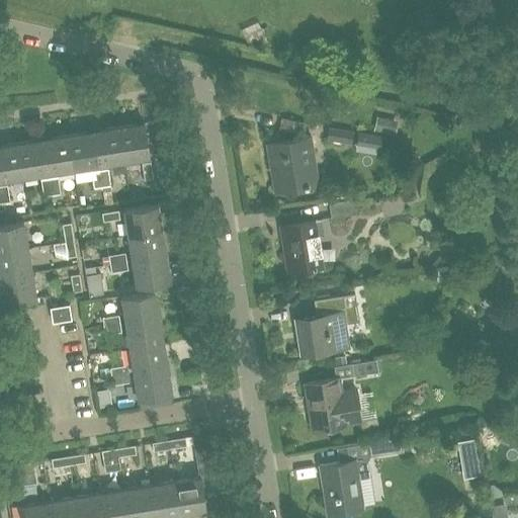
[(376,116),(373,131),(395,136),(398,120),(376,116)]
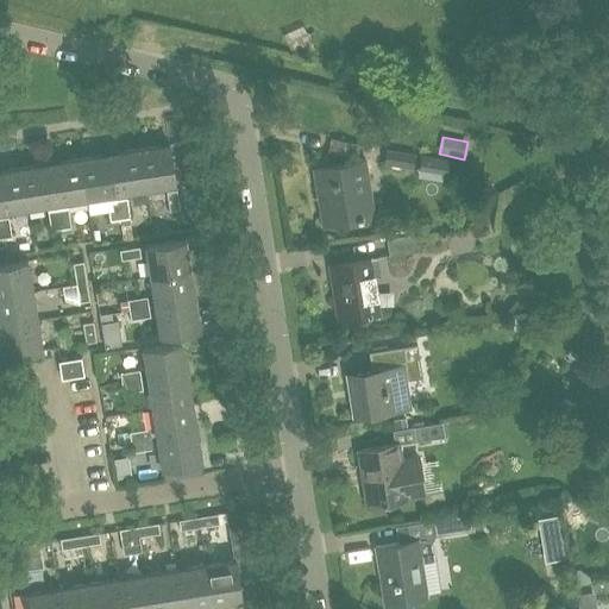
[(170,145),(139,150),(145,188),(176,183),(170,145)]
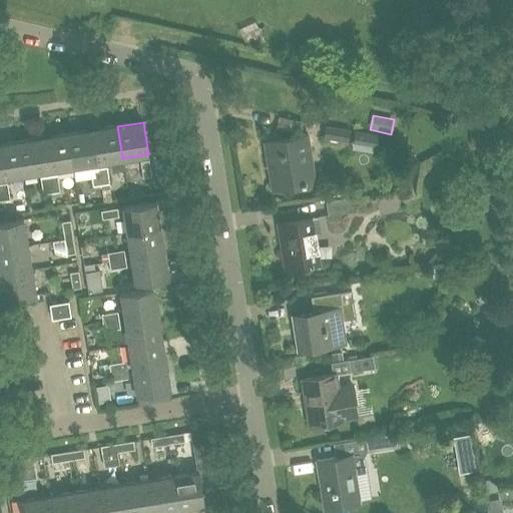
[(324,139),(348,143),(350,129),(326,125),(324,139)]
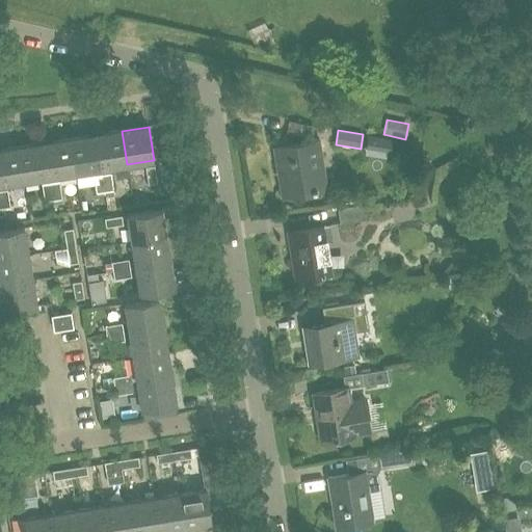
[(122,131),(96,135),(101,168),(127,164),(122,131)]
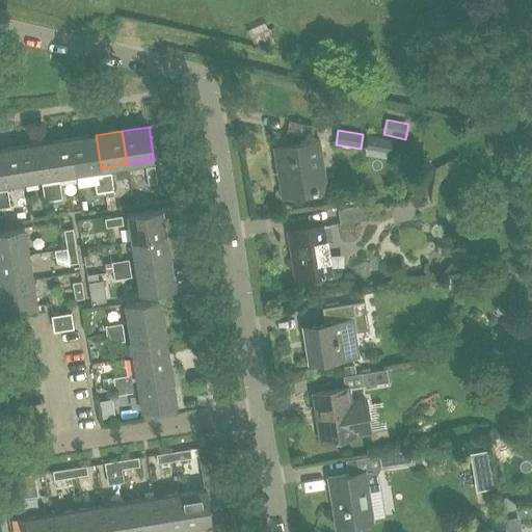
[(96,135),(71,139),(76,173),(101,168),(96,135)]
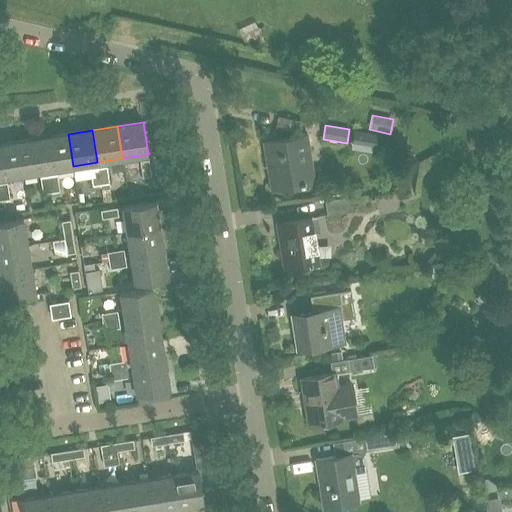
[(68,134),(43,138),(48,170),(73,166),(68,134)]
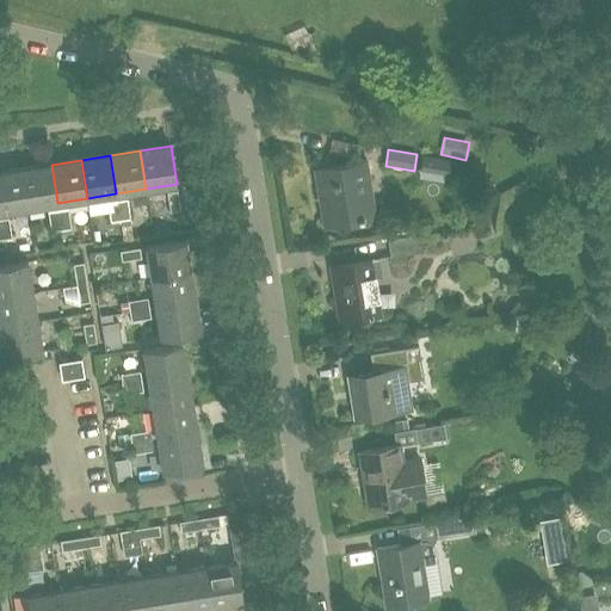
[(325,226),(376,218),(366,161),(315,168),(325,226)]
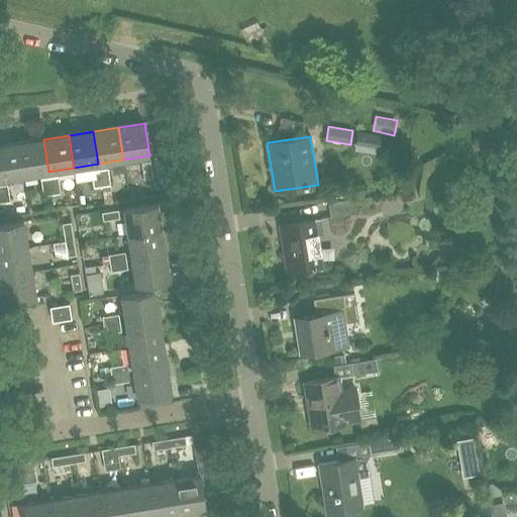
[(43,139),(18,143),(23,176),(48,172),(43,139)]
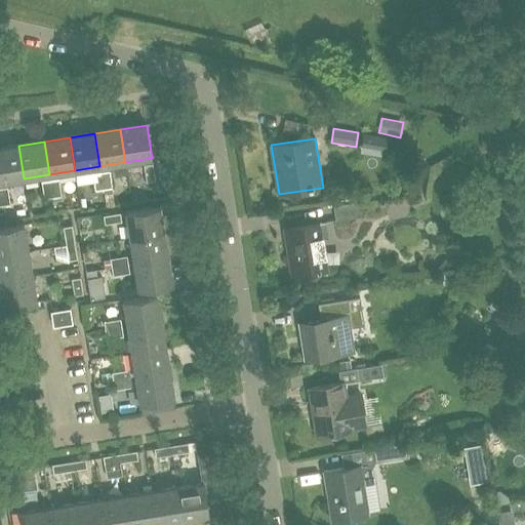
[(18,146),(0,148),(0,182),(24,178),(18,146)]
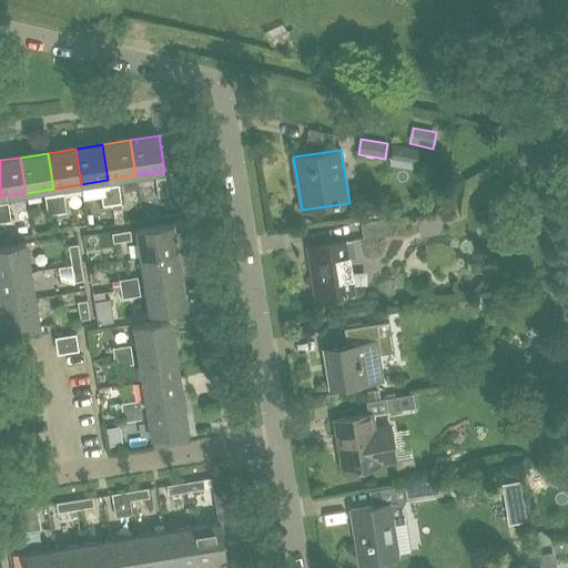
[(169,195),(165,178),(156,179),(159,198),(169,195)]
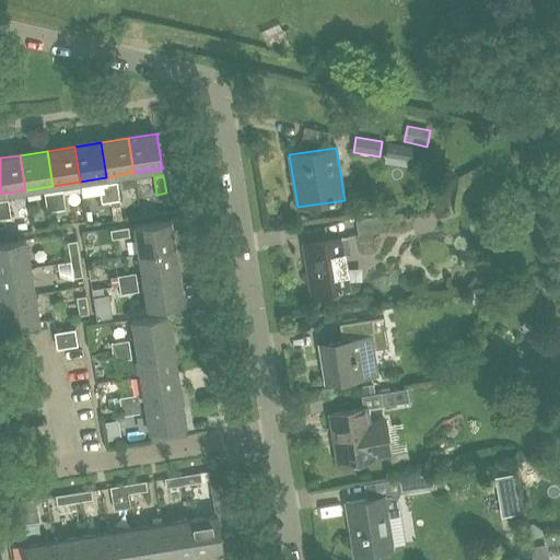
[(117,183),(107,184),(111,202),(120,200),(117,183)]
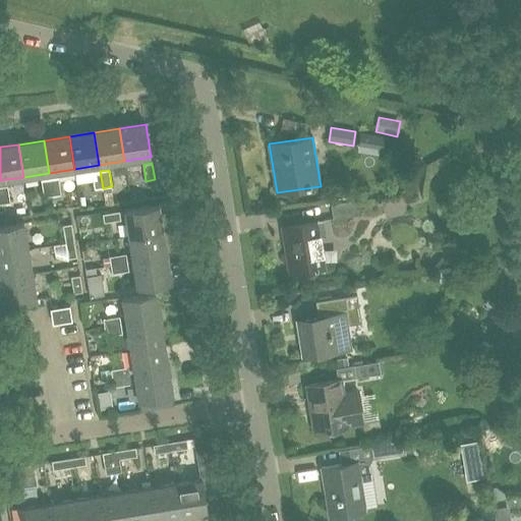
[(103,188),(100,171),(92,173),(94,189),(103,188)]
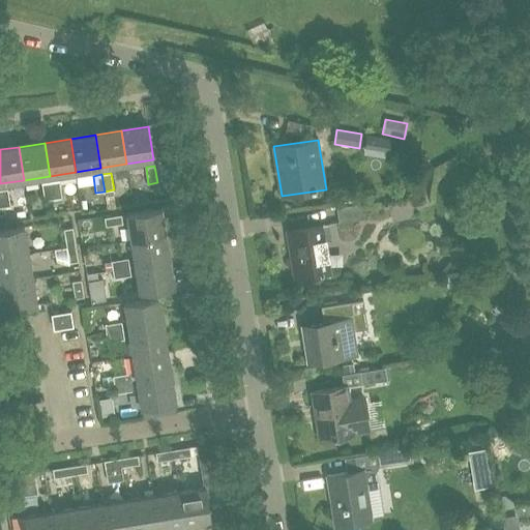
[(60,181),(51,182),(53,200),(62,198),(60,181)]
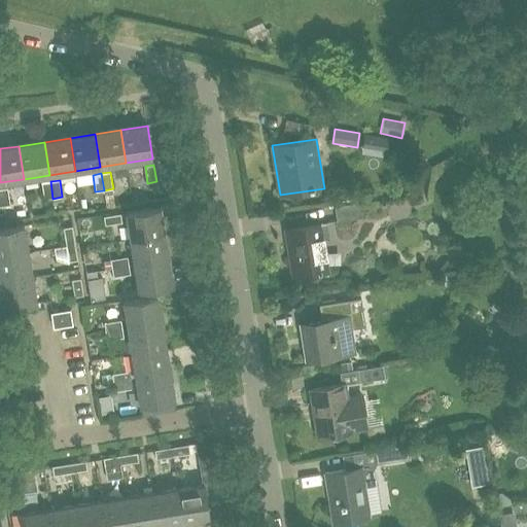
[(53,199),(50,181),(41,183),(44,200),(53,199)]
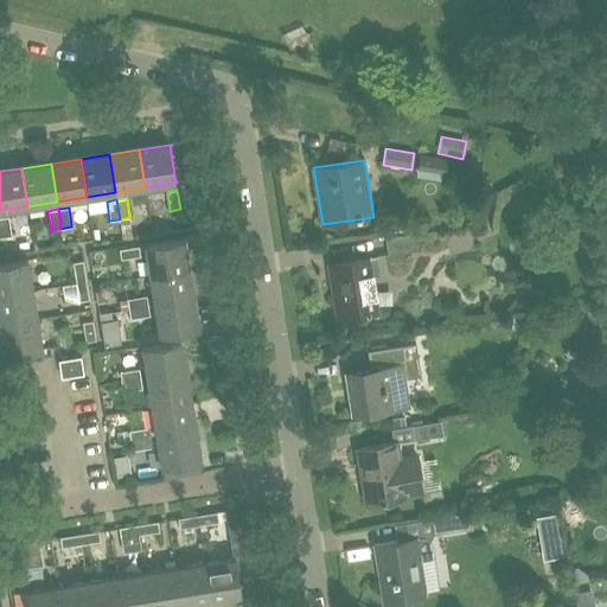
[(10,217),(0,217),(0,223),(2,237),(13,236),(10,217)]
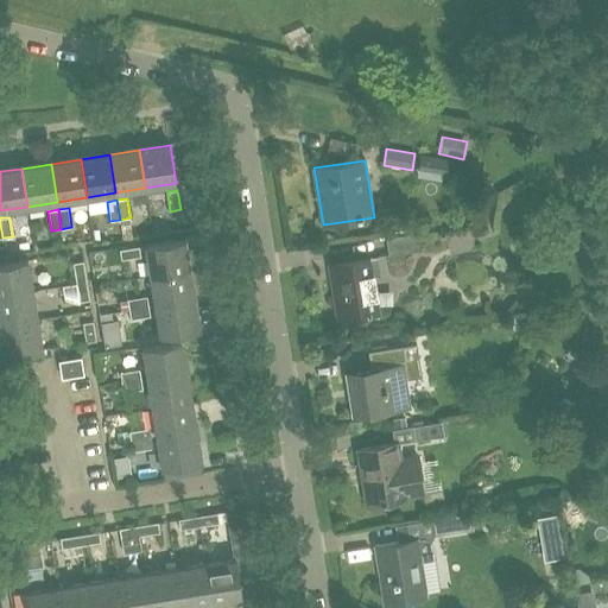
[(386,238),(388,257),(419,251),(416,234),(386,238)]
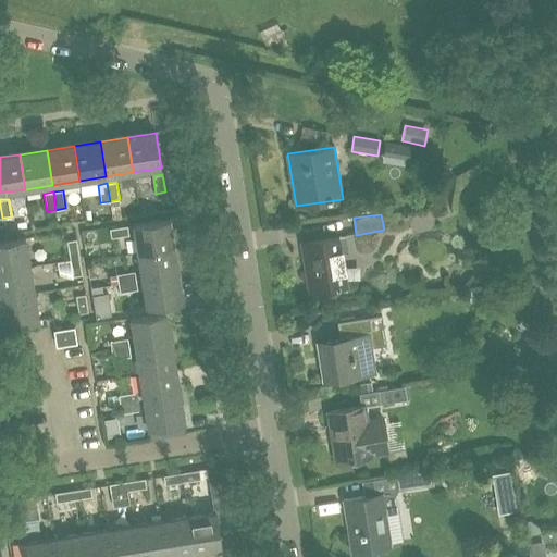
[(173,247),(169,220),(134,225),(138,254),(173,247)]
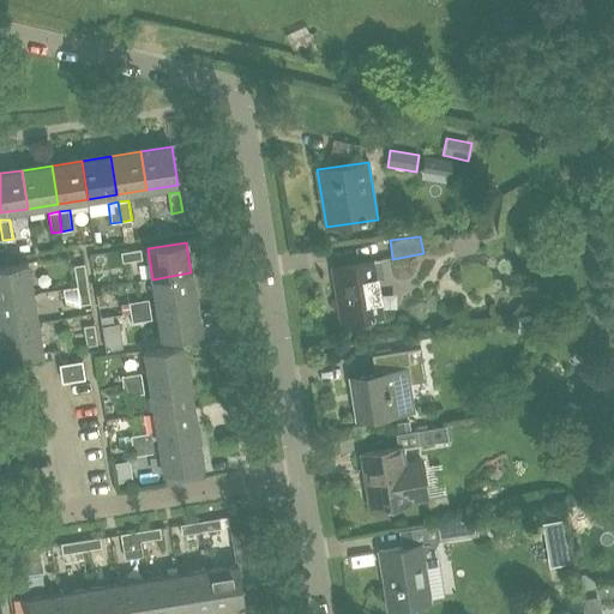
[(140,250),(120,253),(122,263),(142,260),(140,250)]
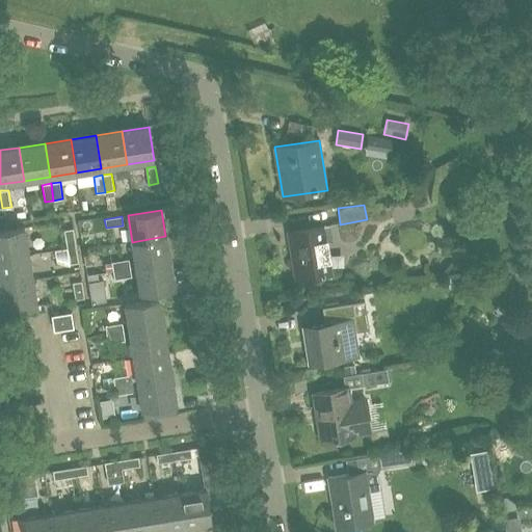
[(288,232),(296,280),(331,274),(326,241),(333,240),(330,224),(288,232)]
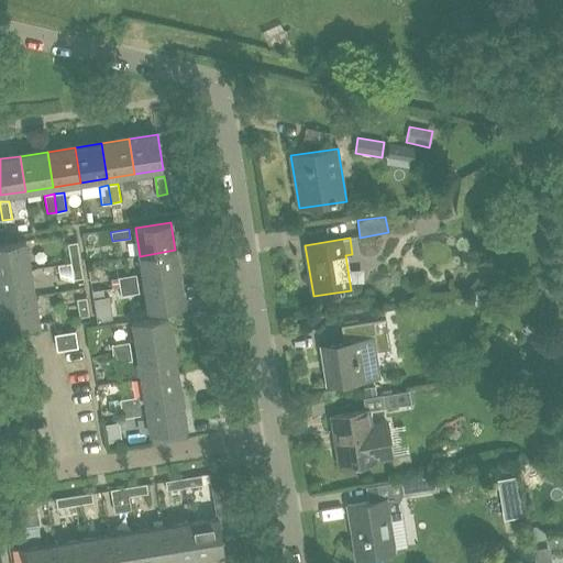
[(0,244),(0,274),(30,269),(24,241),(0,244)]
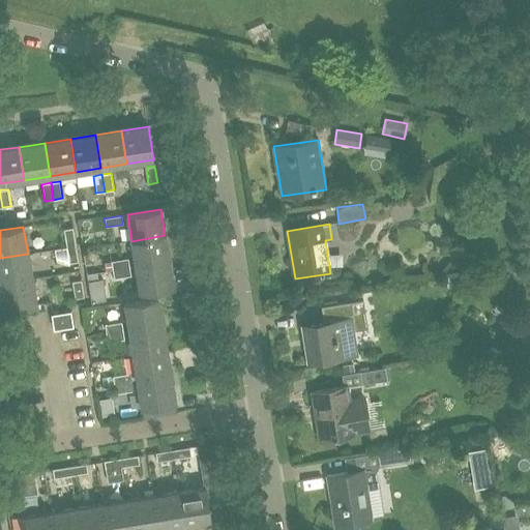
[(76,245),(72,229),(64,230),(66,247),(76,245)]
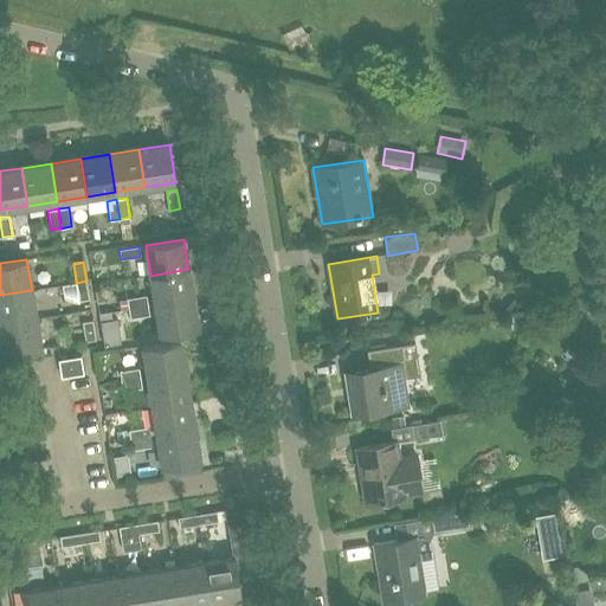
[(193,298),(188,269),(150,276),(155,304),(193,298)]
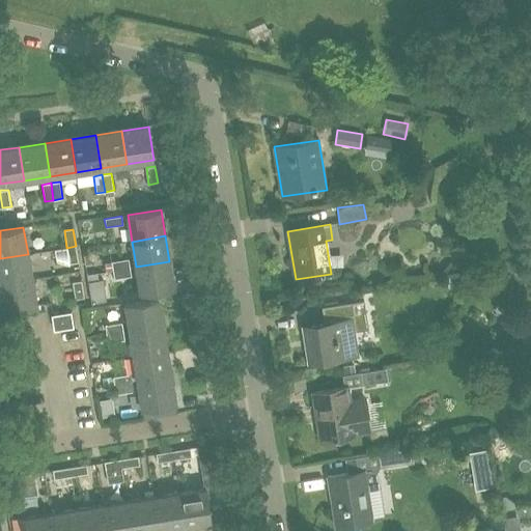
[(79,263),(76,246),(66,248),(70,264),(79,263)]
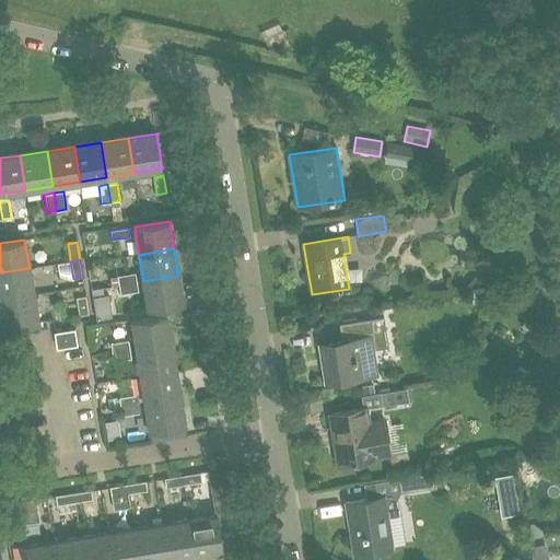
[(0,272),(0,300),(34,295),(30,268),(0,272)]
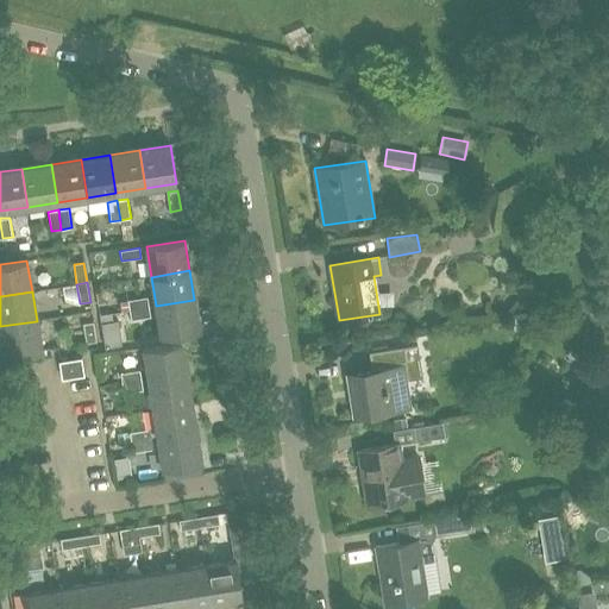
[(127,300),(130,311),(149,307),(148,297),(127,300)]
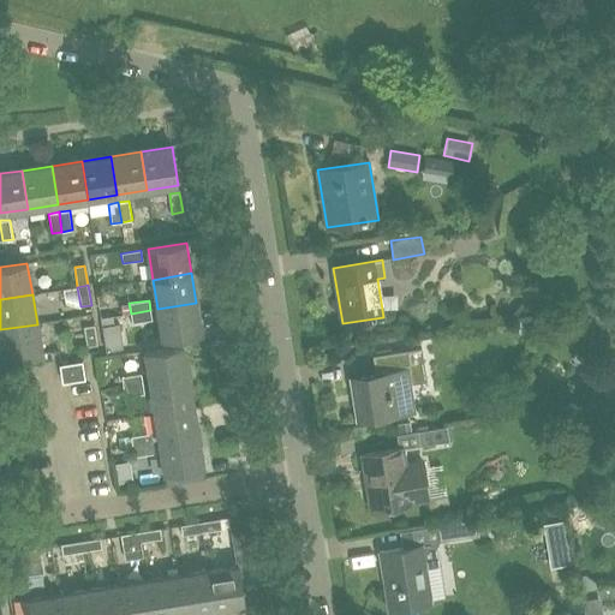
[(201,334),(196,303),(157,309),(162,340),(201,334)]
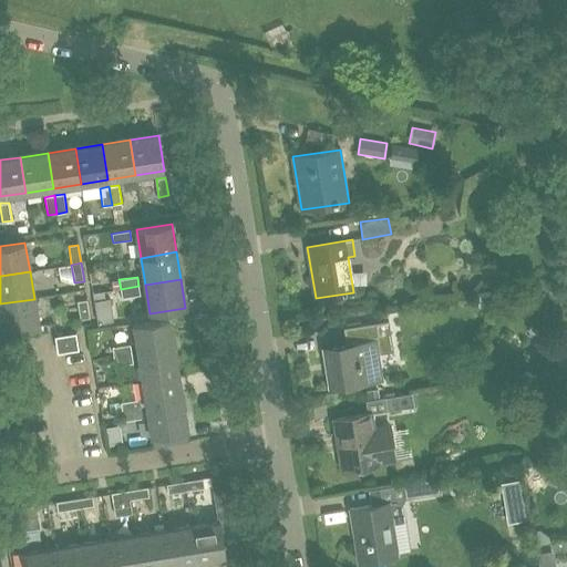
[(140,296),(138,286),(121,289),(122,299),(140,296)]
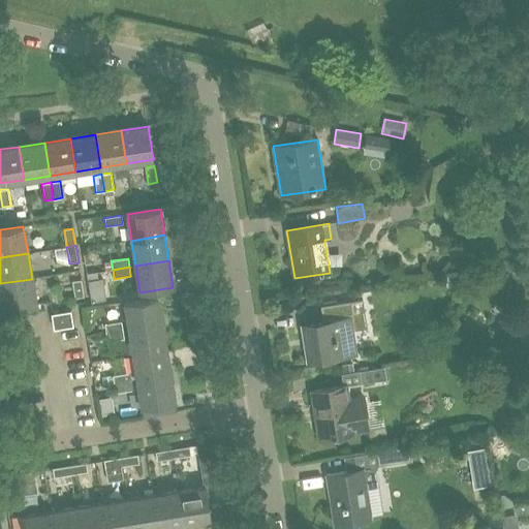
[(97,278),(96,272),(86,273),(88,280),(97,278)]
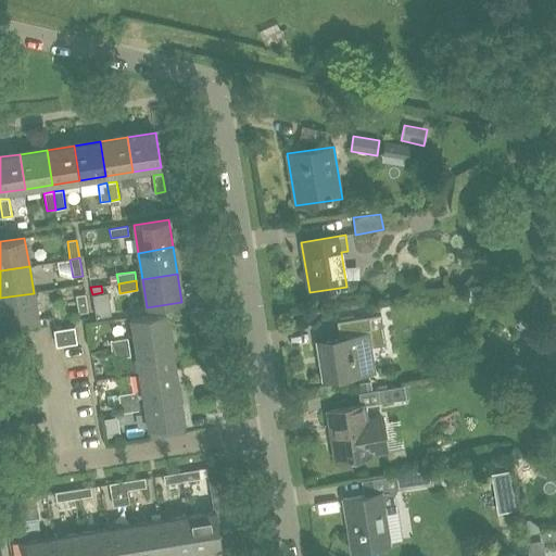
[(102,292),(92,294),(93,304),(109,302),(108,292),(102,292)]
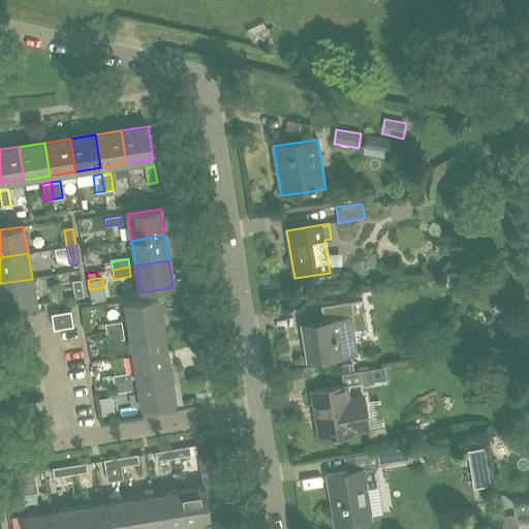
[(0,283),(0,293),(3,311),(36,305),(32,279),(0,283)]
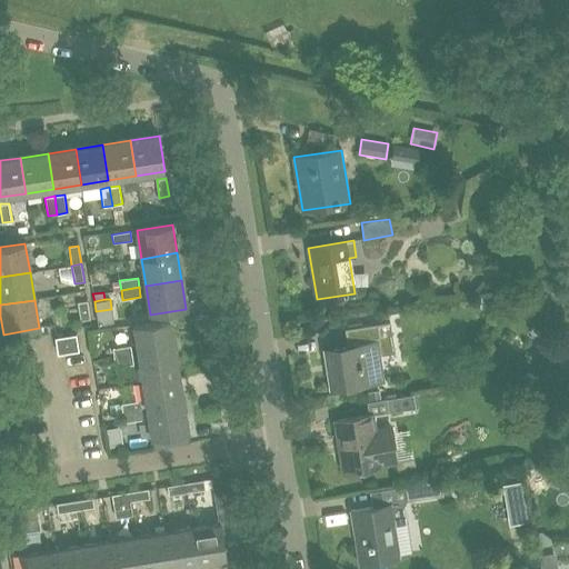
[(91,320),(88,301),(78,303),(81,321),(85,321),(91,320)]
